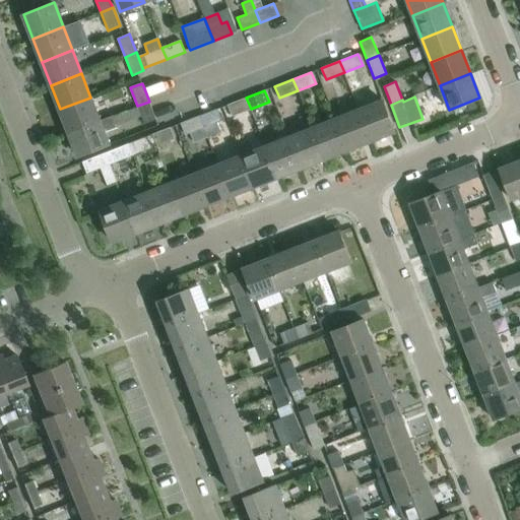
[(100,121),(90,98),(60,109),(69,133),(100,121)]
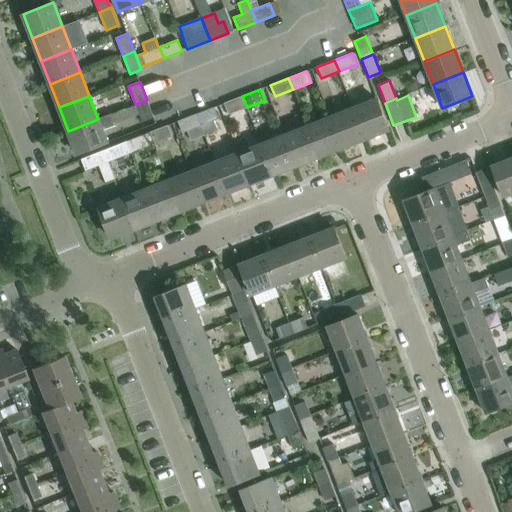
[(247,107),(242,96),(224,103),(229,114),(247,107)]
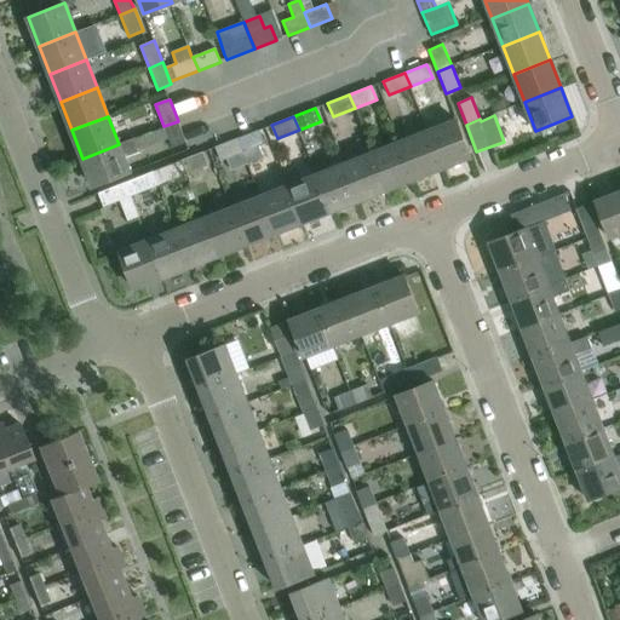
[(457,120),(428,131),(442,167),(471,156),(457,120)]
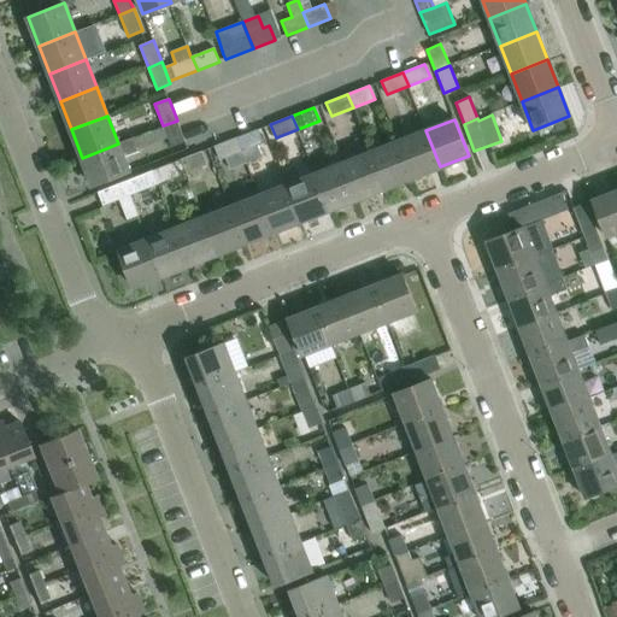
[(186,142),(177,121),(163,125),(171,147),(186,142)]
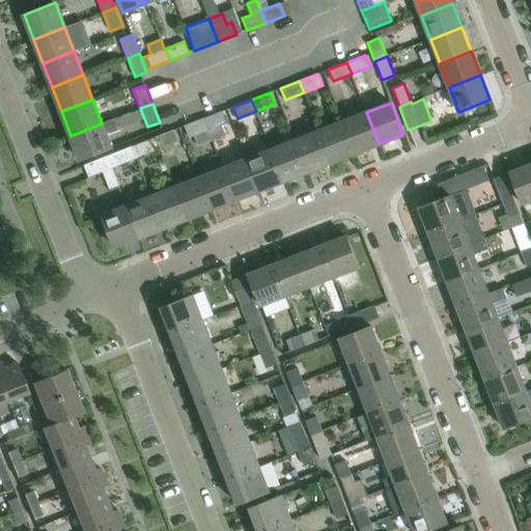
[(222,111),(203,118),(207,131),(212,141),(225,136),(221,124),(226,122),(222,111)]
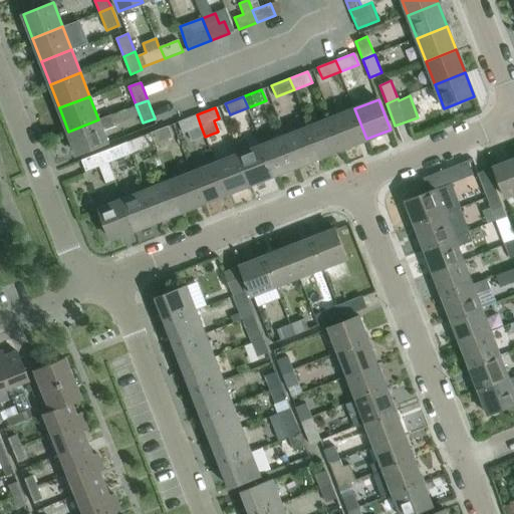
[(366,139),(354,108),(331,117),(343,148),(366,139)]
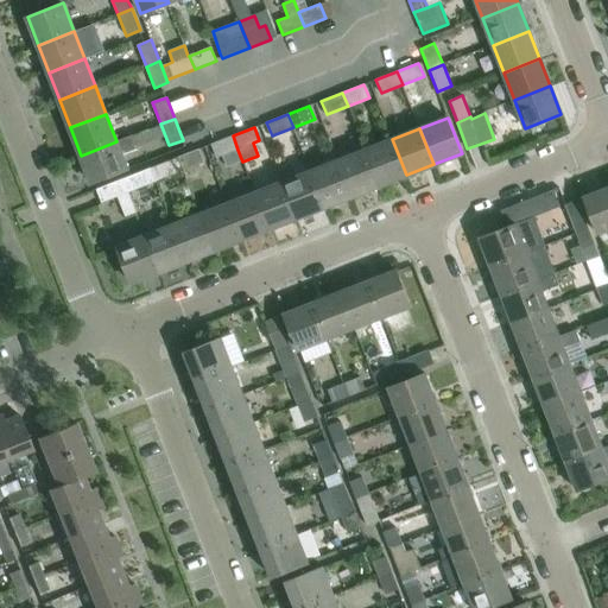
[(134,134),(116,141),(81,156),(92,183),(127,169),(121,152),(125,151),(126,153),(139,149),(134,134)]
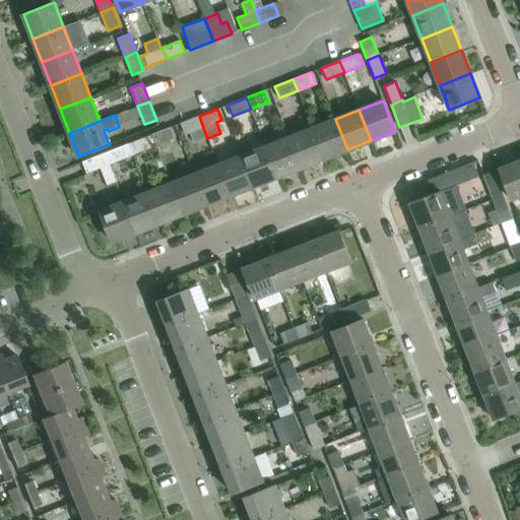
[(207,138),(203,128),(199,116),(181,123),(185,135),(190,133),(194,143),(207,138)]
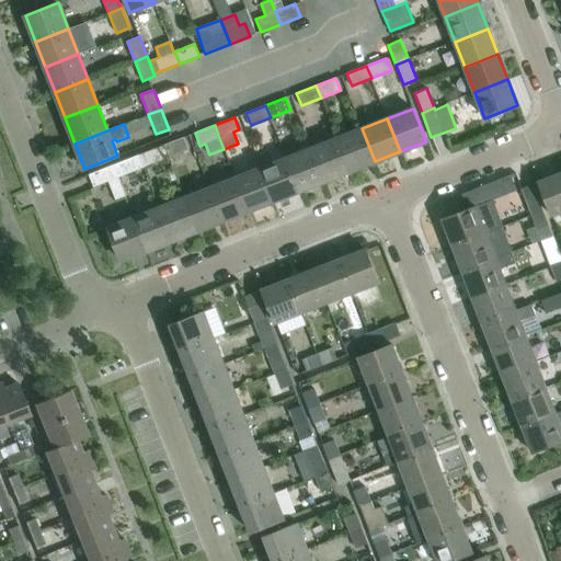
[(375,161),(362,128),(336,138),(350,171),(375,161)]
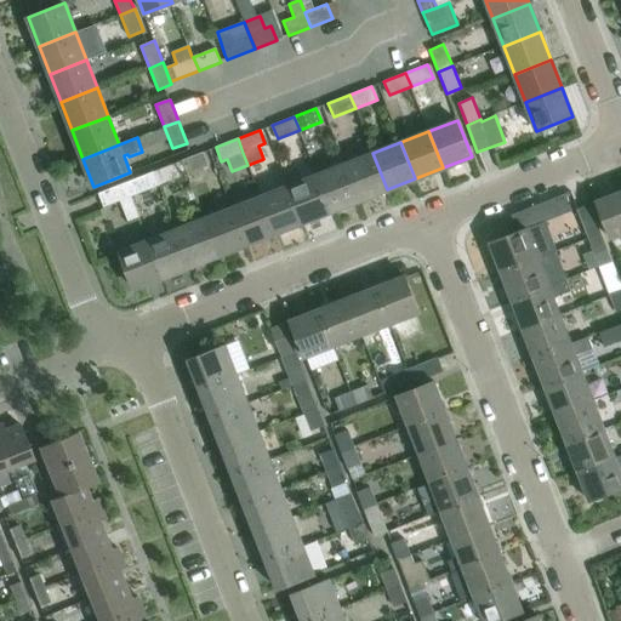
[(204,152),(182,160),(187,175),(209,166),(204,152)]
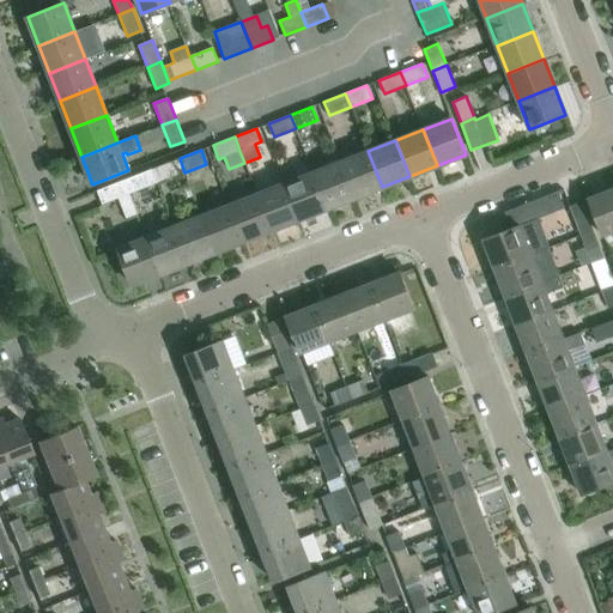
[(382,187),(368,151),(340,163),(354,199),(382,187)]
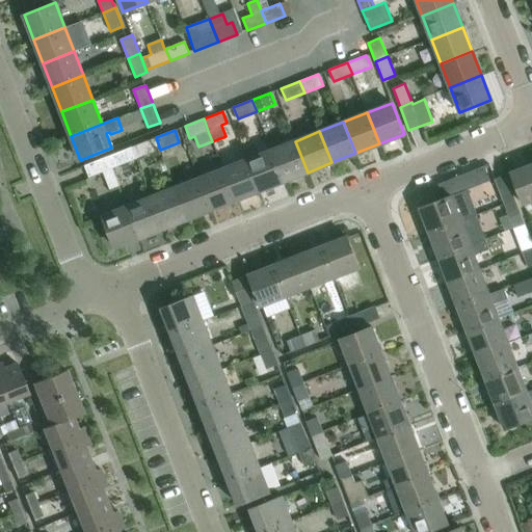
[(160,150),(156,137),(132,147),(136,159),(160,150)]
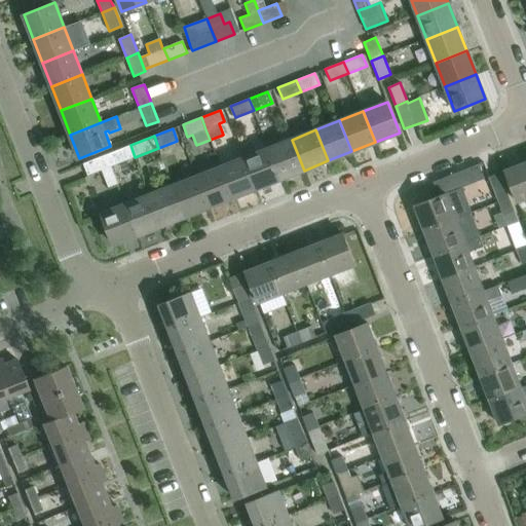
[(304,171),(292,140),(268,149),(279,180),(304,171)]
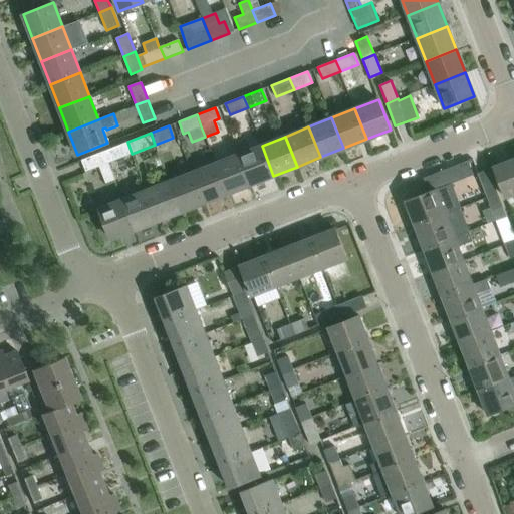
[(115,160),(132,154),(127,142),(103,151),(108,163),(114,180),(115,180),(113,175),(120,172),(115,160)]
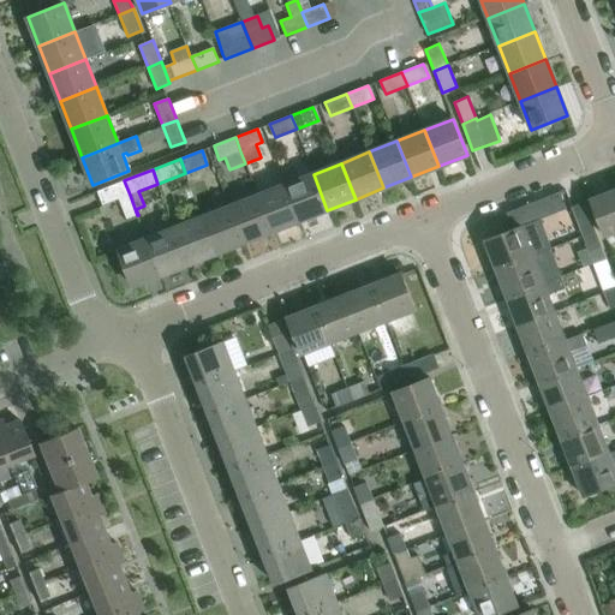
[(327,210),(314,174),(285,185),(299,221),(327,210)]
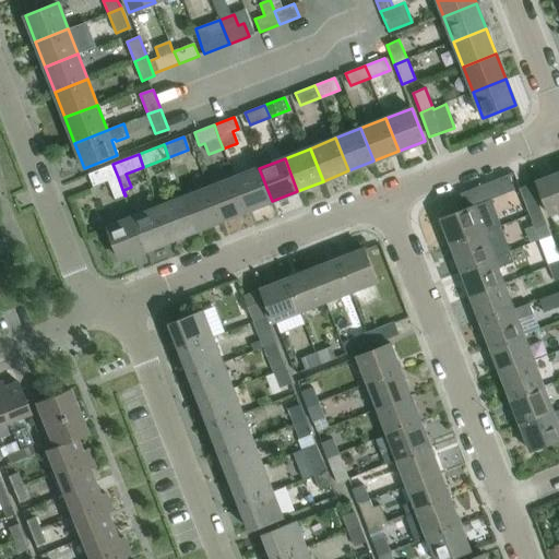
[(108,180),(116,199),(125,195),(118,177),(113,164),(88,174),(93,187),(108,180)]
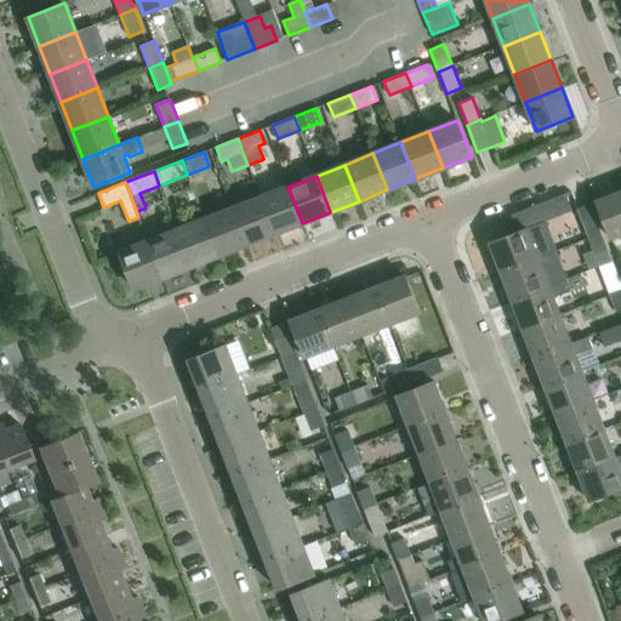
[(302,223),(288,187),(260,198),(274,234),(302,223)]
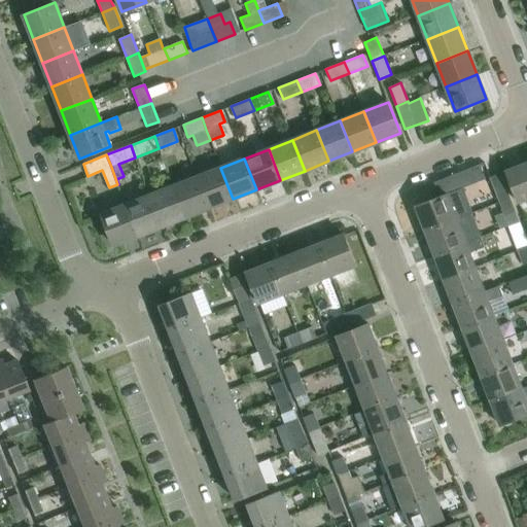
[(526,199),(526,162),(505,171),(518,203),(526,199)]
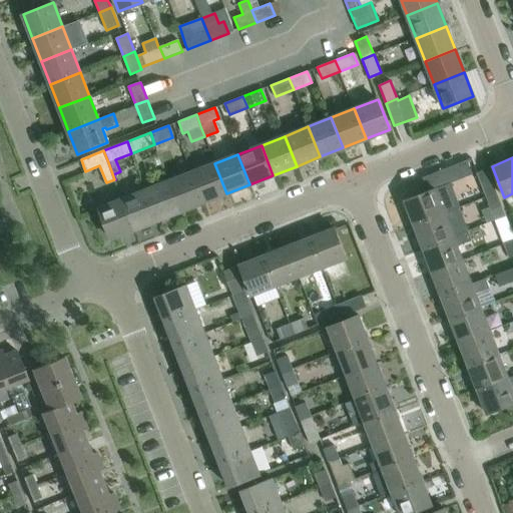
[(226,193),(214,163),(191,172),(203,202),(226,193)]
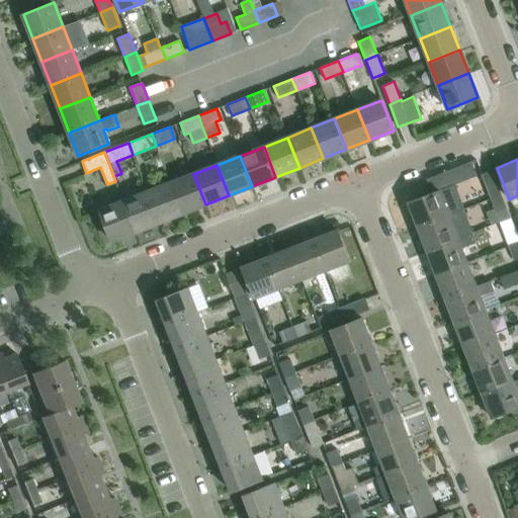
[(481,174),(490,198),(501,194),(492,170),(481,174)]
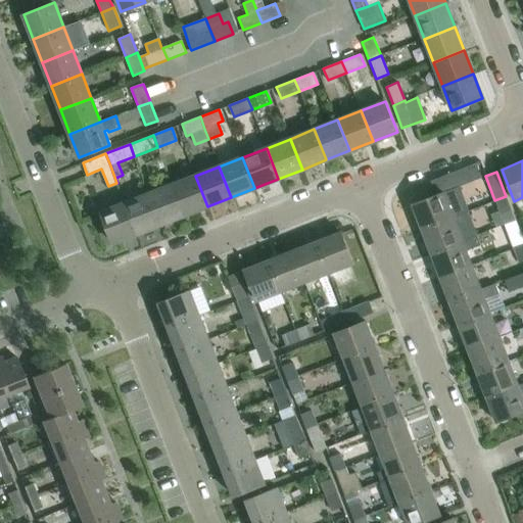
[(207,206),(195,176),(172,185),(184,216),(207,206)]
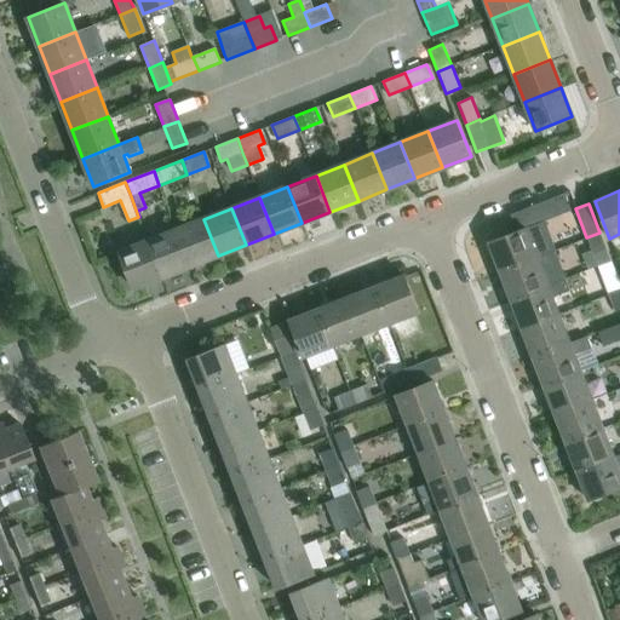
[(218,256),(204,219),(176,230),(190,267),(218,256)]
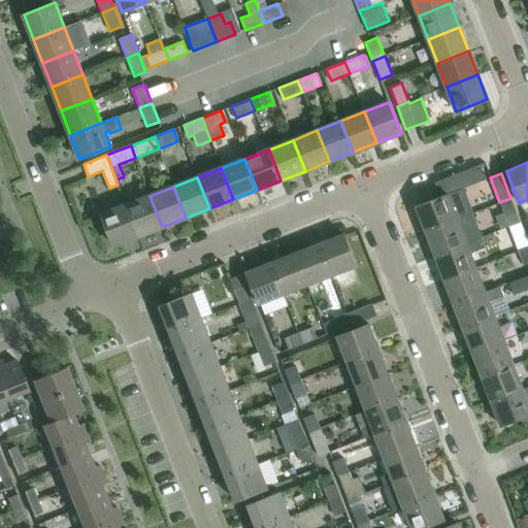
[(426,231),(458,219),(471,213),(463,190),(464,189),(464,188),(416,206),(426,231)]
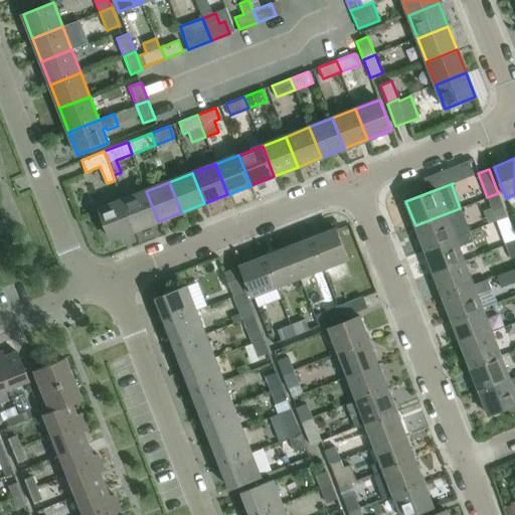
[(158,221),(146,191),(123,200),(135,230),(158,221)]
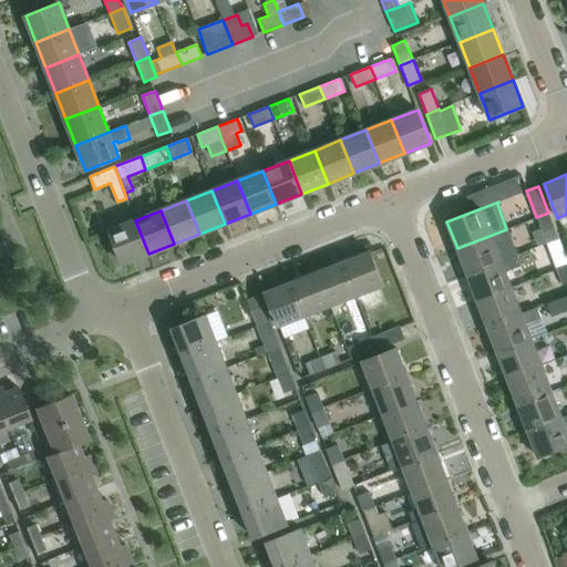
[(554,228),(548,213),(536,217),(543,233),(554,228)]
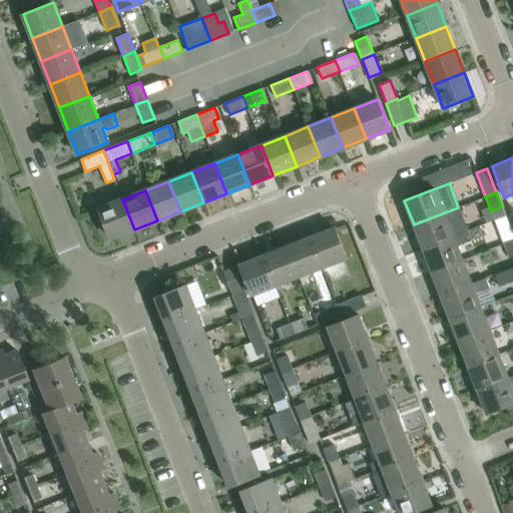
[(134,229),(122,199),(99,208),(110,238),(134,229)]
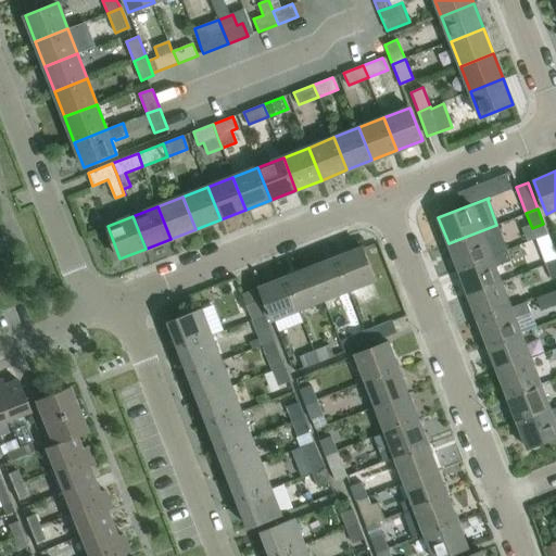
[(496,225),(482,230),(449,243),(458,269),(506,250),(496,225)]
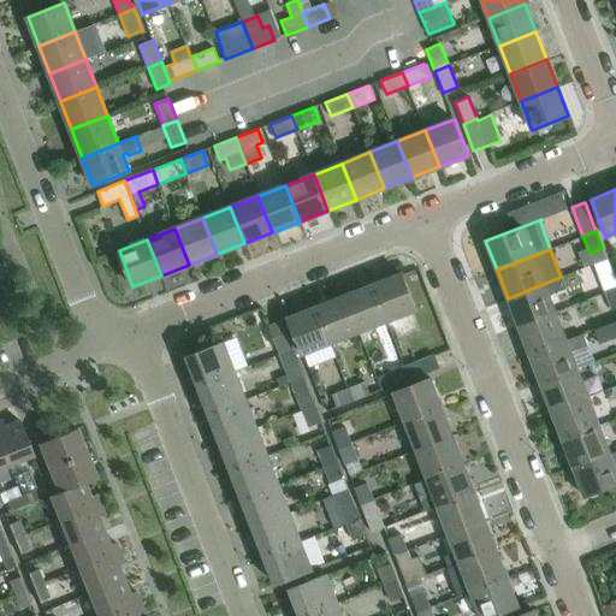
[(598,276),(605,292),(615,288),(615,283),(611,271),(606,260),(594,265),(598,276)]
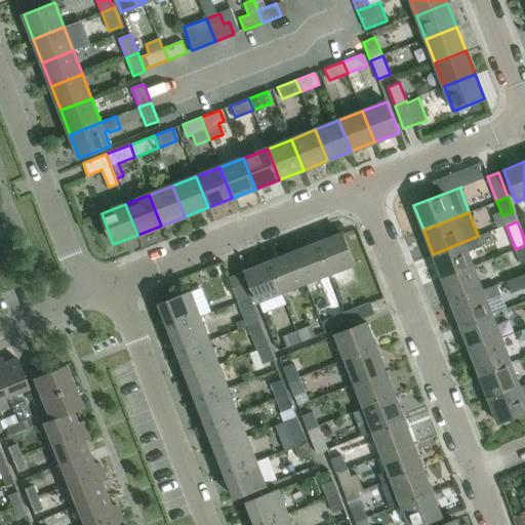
[(342,233),(318,242),(330,275),(355,265),(342,233)]
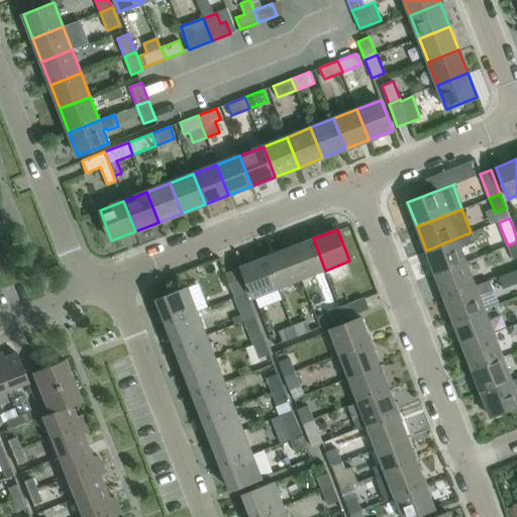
[(471,232),(426,250),(435,274),(467,262),(460,246),(475,241),(471,232)]
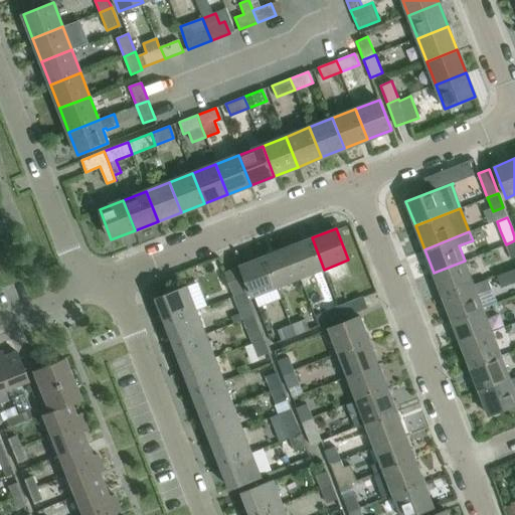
[(324,270),(312,237),(288,246),(301,278),(324,270)]
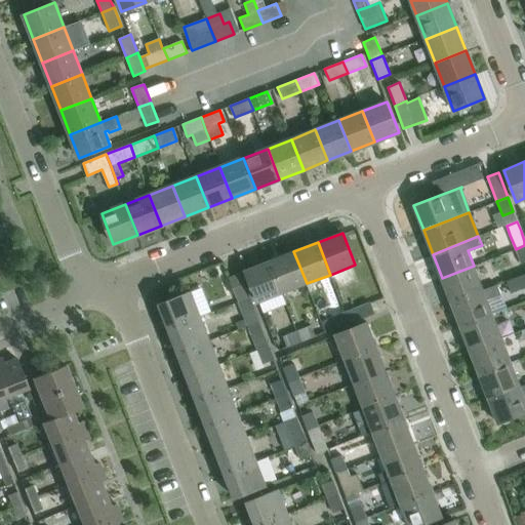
[(524,261),(524,245),(516,249),(521,264),(524,261)]
